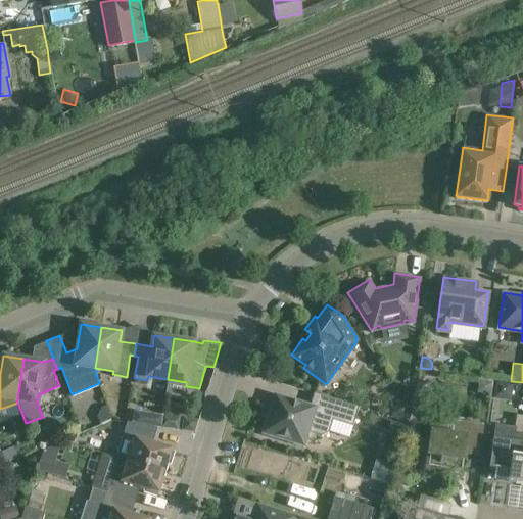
[(479,377),(477,391),(491,393),(492,379),(479,377)]
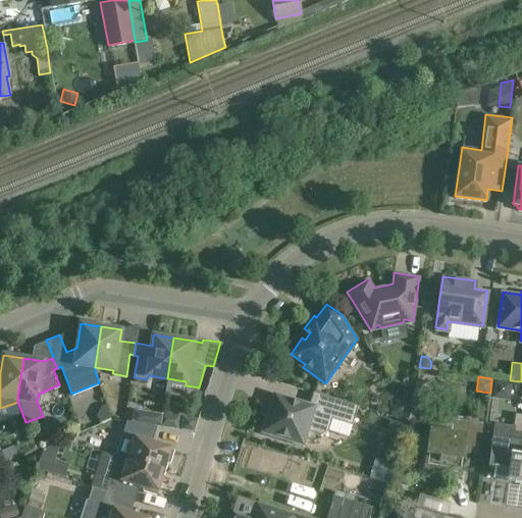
[(494,378),(492,396),(501,397),(503,379),(494,378)]
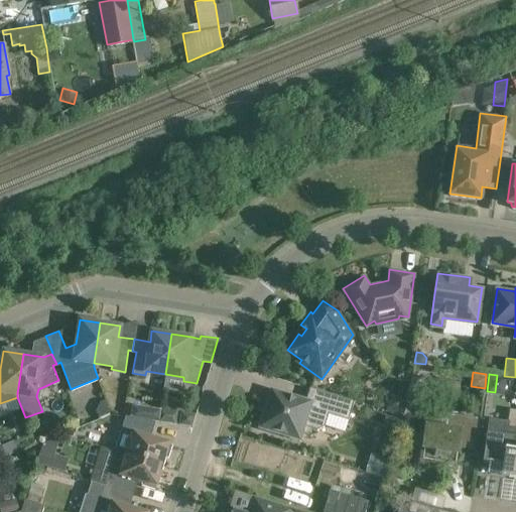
[(354,399),(309,386),(305,398),(270,388),(259,426),(299,438),(303,424),(316,428),(324,425),(328,412),(348,418),(354,399)]
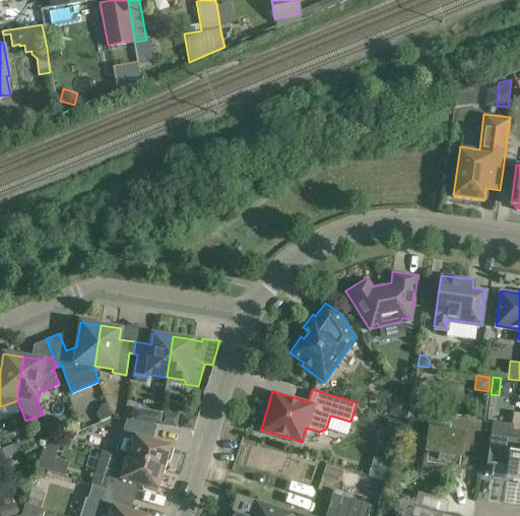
[(95,410),(99,420),(110,415),(105,402),(101,404),(95,410)]
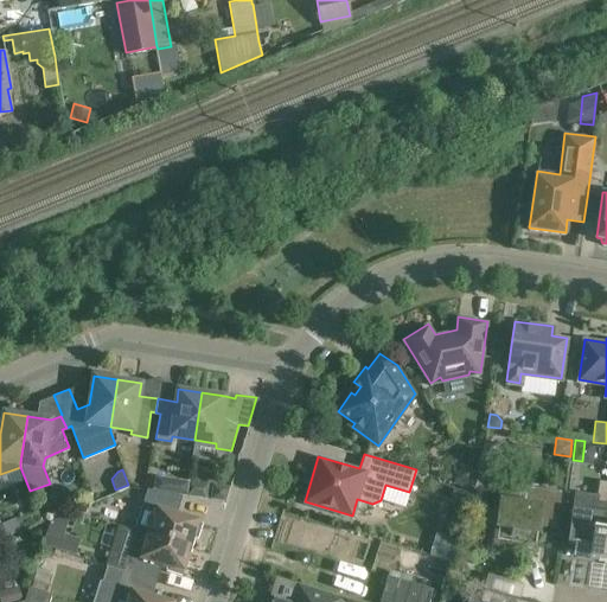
[(153,488),(186,493),(189,478),(155,473),(153,488)]
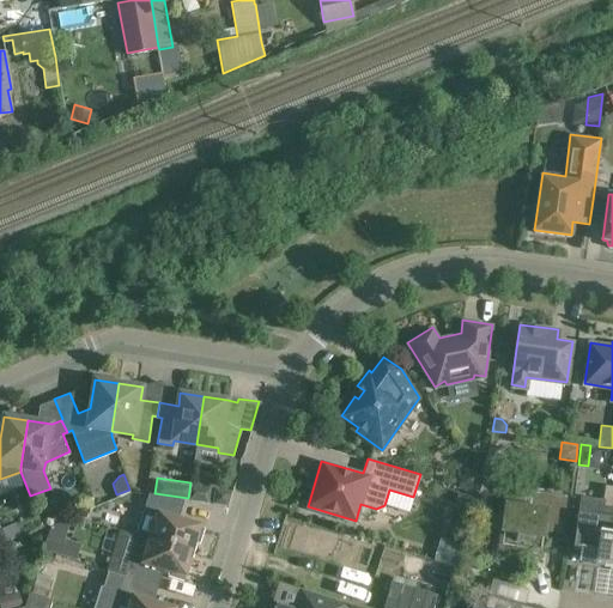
[(211,486),(190,482),(188,498),(208,502),(211,486)]
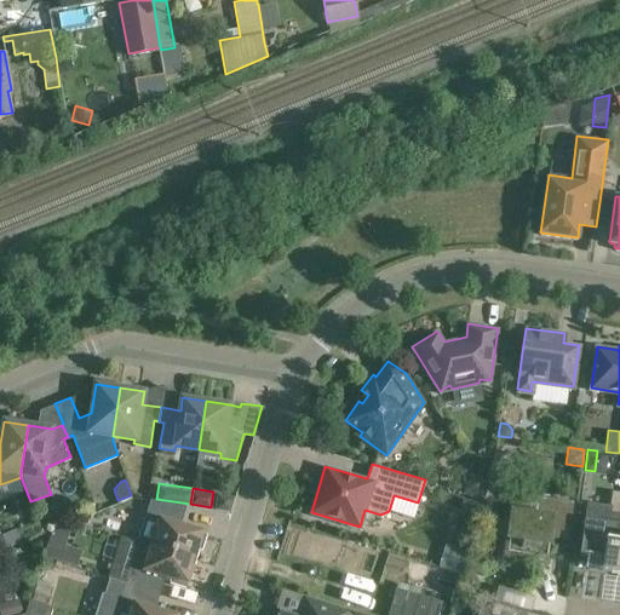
[(585,564),(602,567),(602,569),(616,572),(619,545),(619,492),(612,490),(610,504),(586,501),(579,553),(586,555),(585,564)]
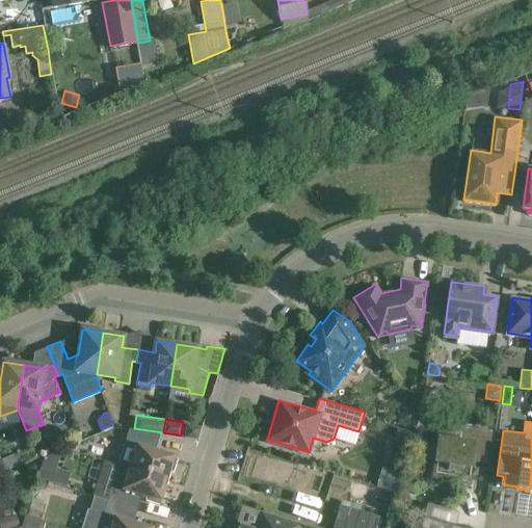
[(200,425),(186,423),(184,436),(197,438),(200,425)]
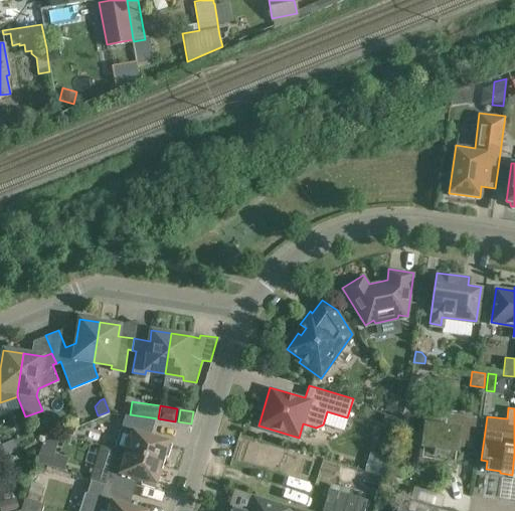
[(476,415),(437,410),(435,428),(425,426),(421,460),(455,465),(458,445),(461,442),(471,443),(471,447),(472,448),(476,415)]
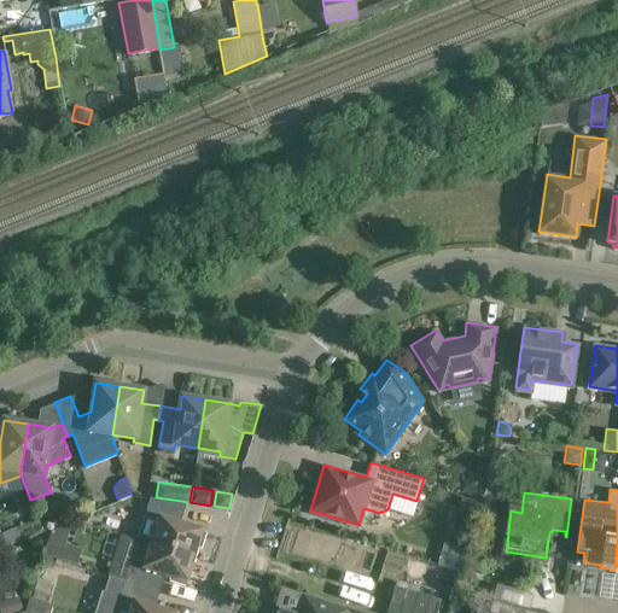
[(150,496),(136,538),(196,555),(198,547),(198,546),(200,547),(207,531),(203,530),(175,520),(180,502),(150,496)]
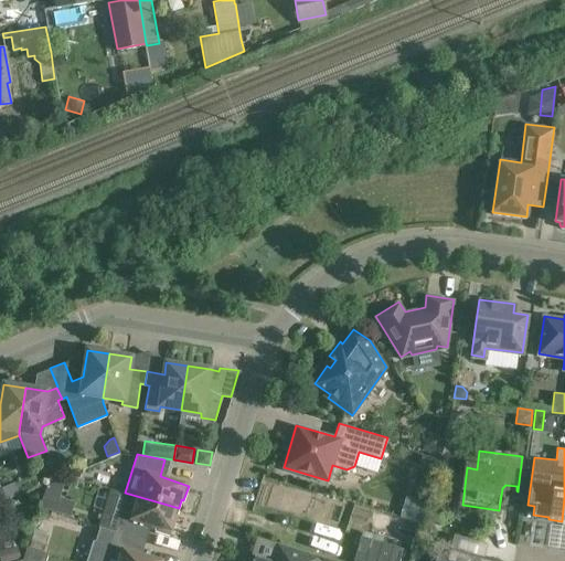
[(419,463),(434,466),(436,457),(422,454),(419,463)]
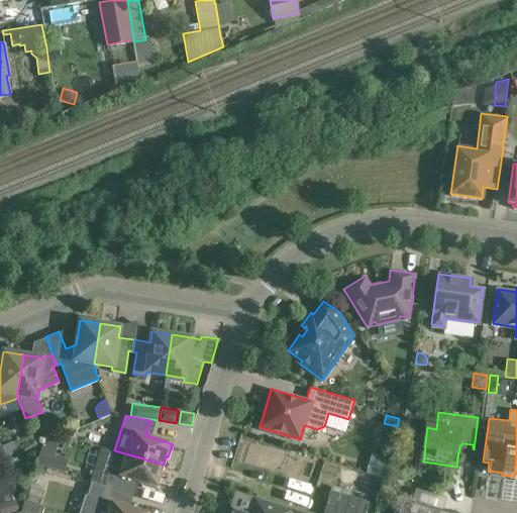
[(100,445),(89,480),(104,485),(128,493),(132,480),(142,483),(141,485),(154,489),(156,487),(157,487),(162,472),(164,465),(114,450),(100,445)]
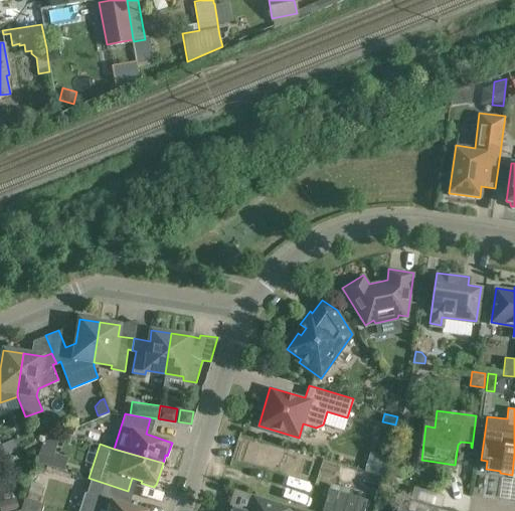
[(53,451),(39,447),(36,461),(49,464),(53,451)]
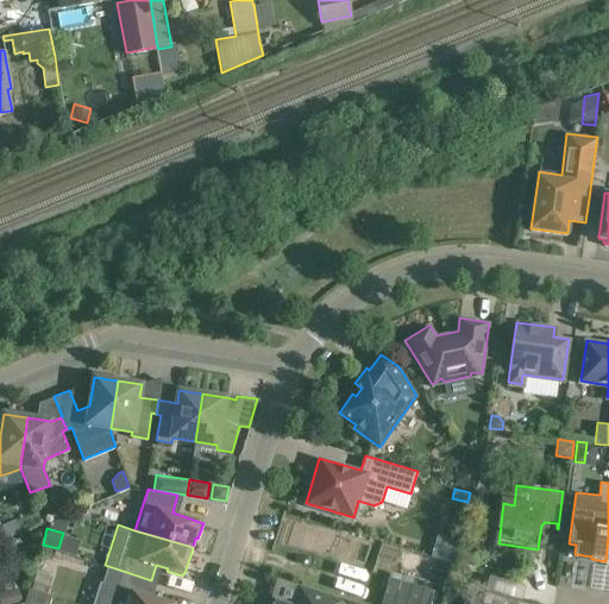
[(453,561),(403,547),(396,570),(447,585),(450,579),(453,561)]
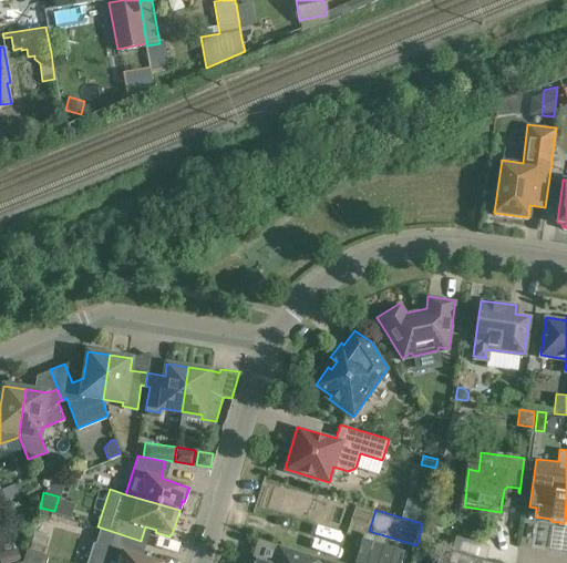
[(93,542),(86,562),(162,562),(136,555),(141,541),(114,532),(114,533),(100,529),(96,542),(93,542)]
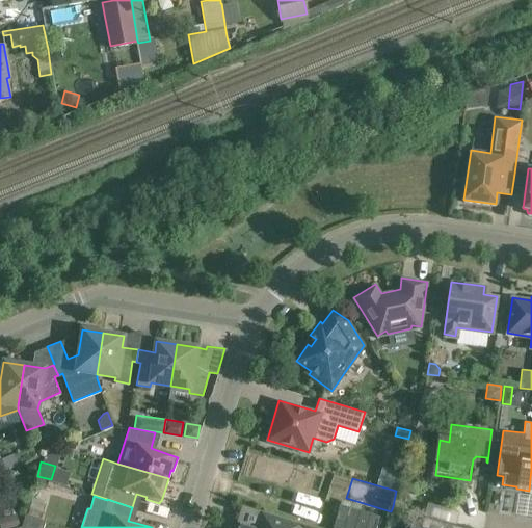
[(31,497),(27,511),(41,516),(45,501),(31,497)]
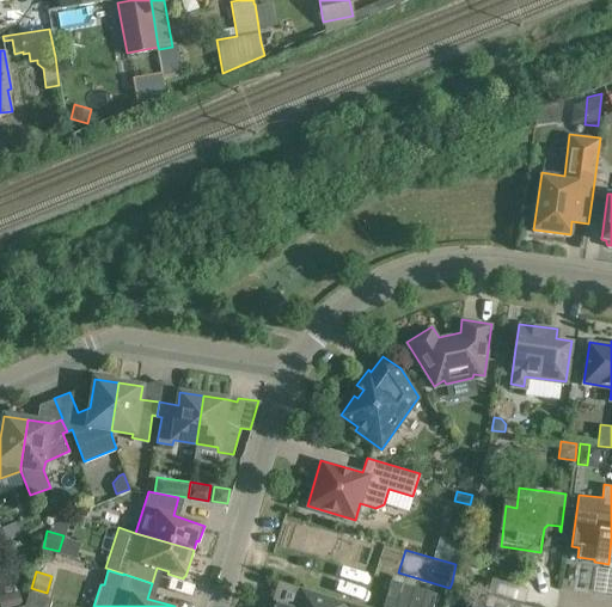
[(485,589),(524,596),(526,583),(488,576),(485,589)]
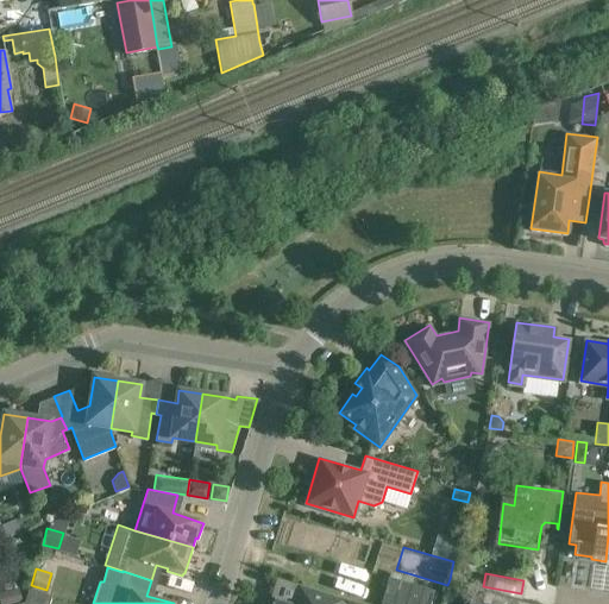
[(429,603),(434,590),(389,576),(380,603),(429,603)]
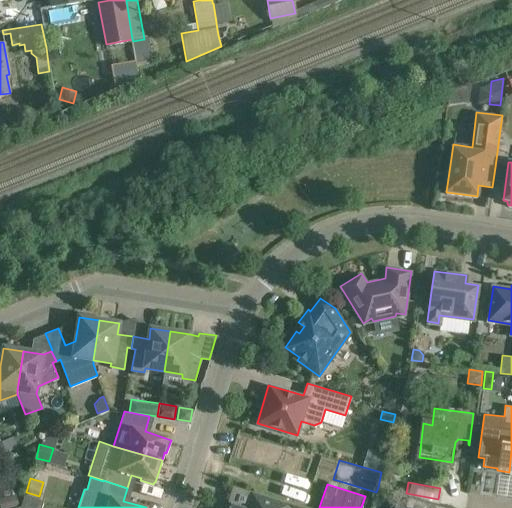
[(10,507),(19,506),(16,492),(0,496),(0,507),(10,507)]
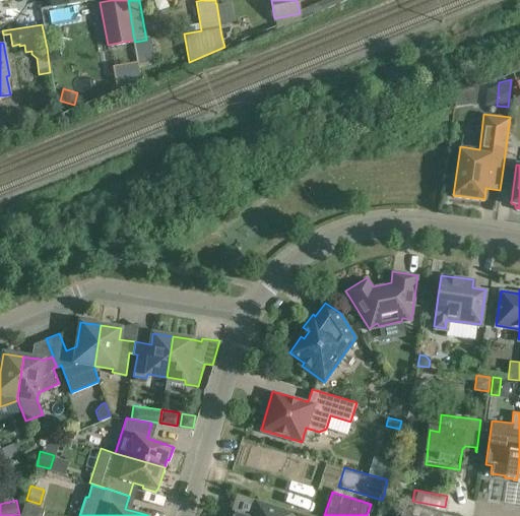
[(293,515),(294,512),(255,500),(250,515),(245,515),(235,513),(234,515),(293,515)]
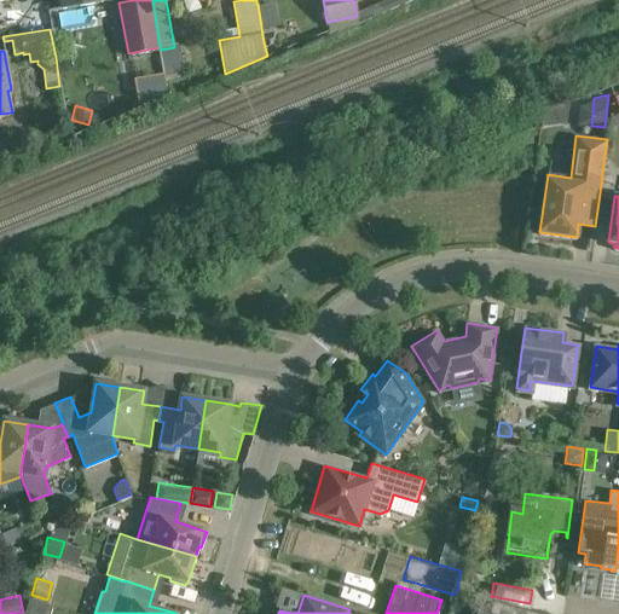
[(530,610),(493,601),(489,613),(522,613),(525,610),(530,612),(530,610)]
